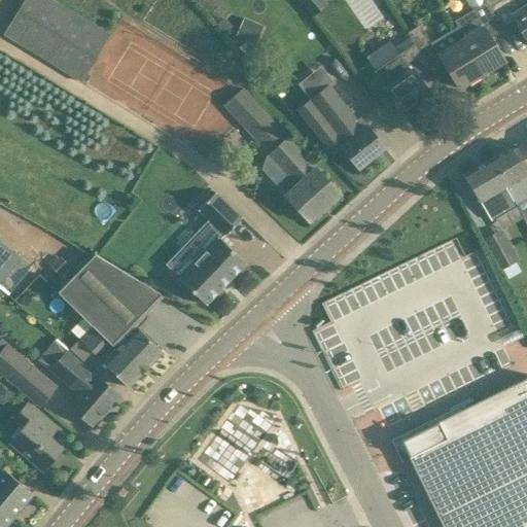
[(111,35),(94,25),(54,0),(24,0),(4,33),(82,81),(111,35)]
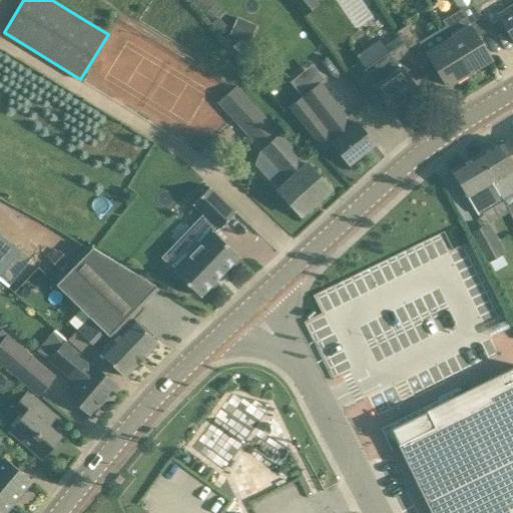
[(315,0),(291,0),(305,16),(319,4),(315,0)]
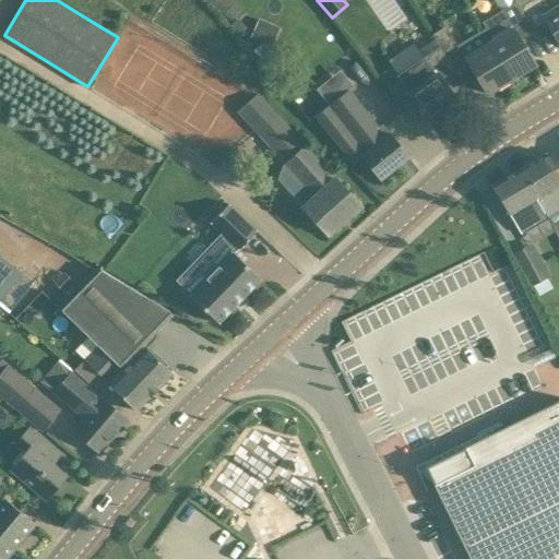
[(535,63),(514,30),(513,31),(508,21),(521,13),(512,0),(492,0),(503,16),(482,30),(511,79),(535,63)]
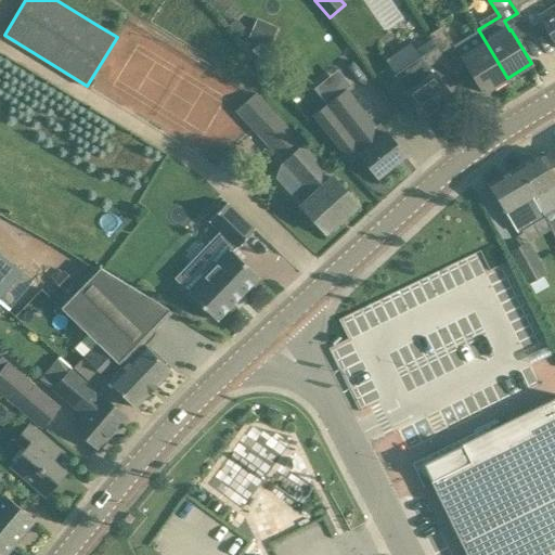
[(554,0),(508,0),(517,13),(518,13),(528,30),(543,22),(554,41),(554,0)]
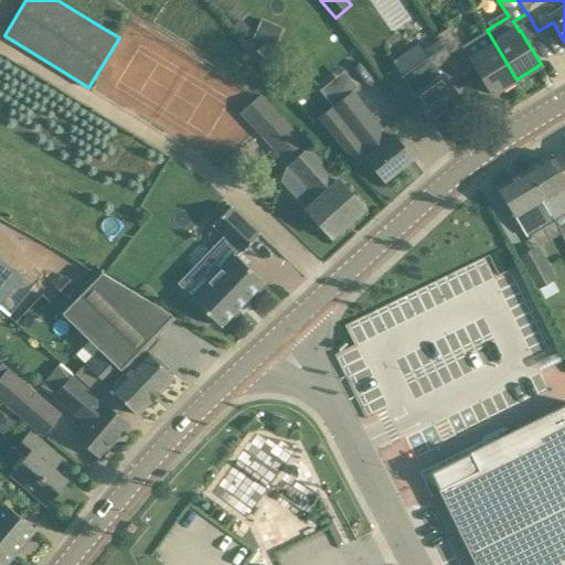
[(266,44),(275,25),(260,20),(253,39),(266,44)]
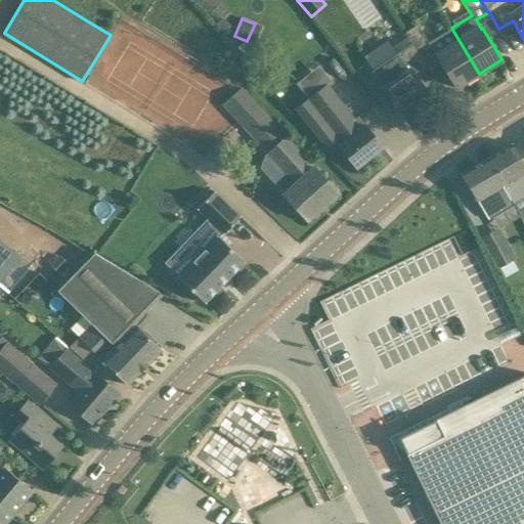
[(455,87),(479,74),(451,28),(428,42),(417,25),(404,32),(411,44),(412,43),(430,73),(442,64),(455,87)]
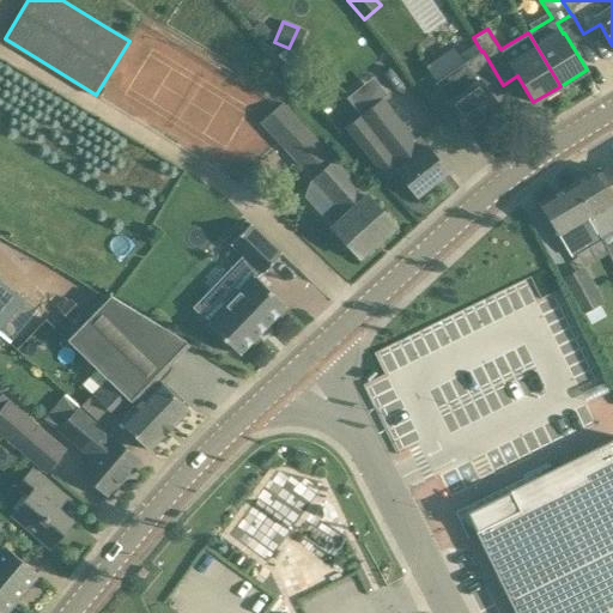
[(483,50),(481,52),(450,71),(435,82),(447,99),(447,101),(468,132),(501,109),(484,86),(497,78),(502,86),(503,85),(483,50)]
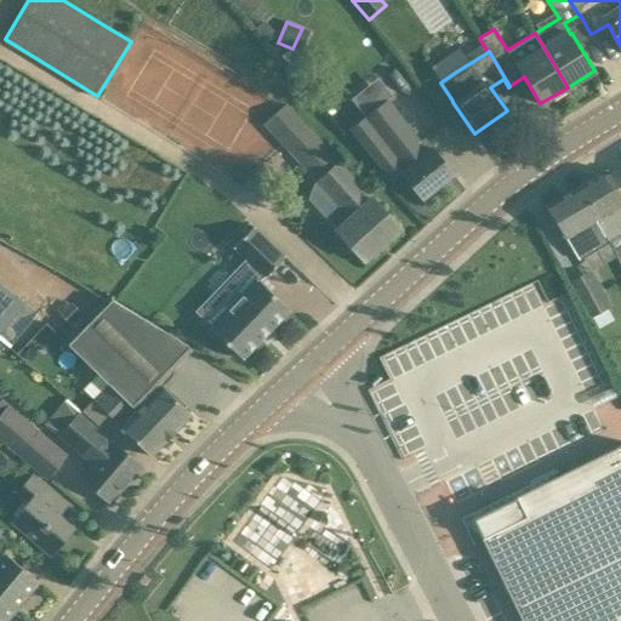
[(454,175),(438,155),(431,147),(427,149),(387,100),(348,130),(391,183),(403,174),(422,199),(454,175)]
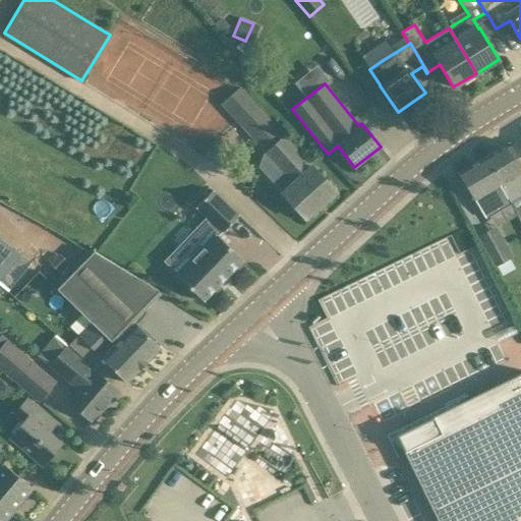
[(222,104),(271,158),(270,159),(265,172),(286,196),(305,219),(336,191),(315,169),(316,168),(291,139),(246,92),(245,93),(240,87),(222,104)]
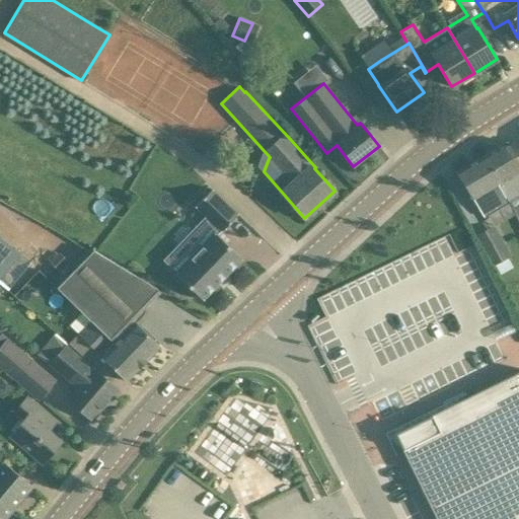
[(499,190),(507,203),(518,224),(518,223),(518,162),(507,142),(505,143),(487,154),(504,187),(499,190)]
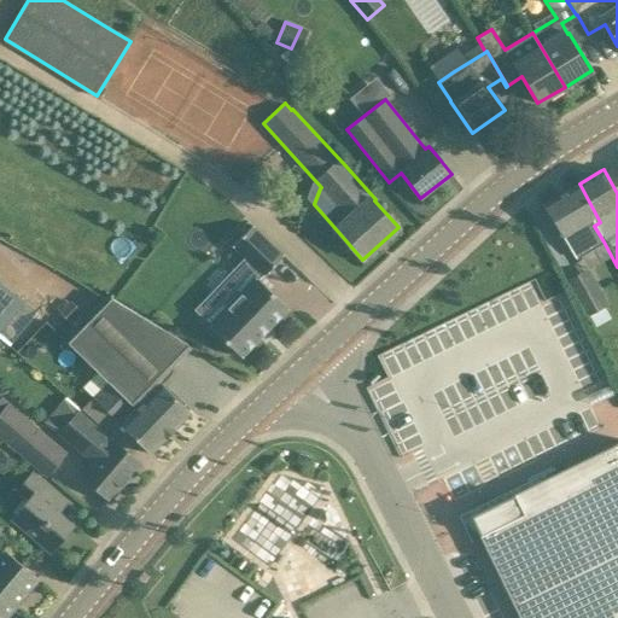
[(576,260),(604,242),(594,226),(600,222),(579,184),(546,204),(544,203),(543,204),(576,260)]
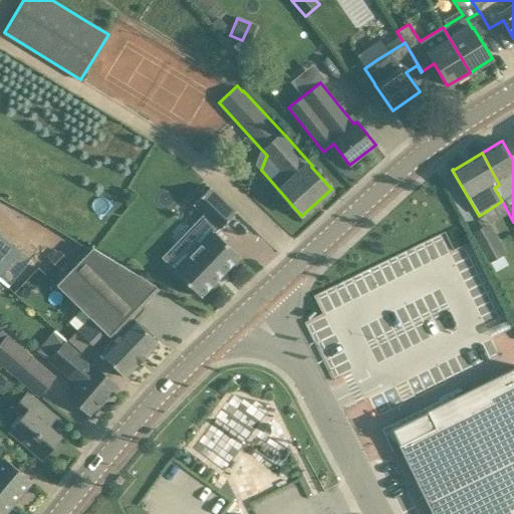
[(237,221),(212,195),(196,211),(221,236),(237,221)]
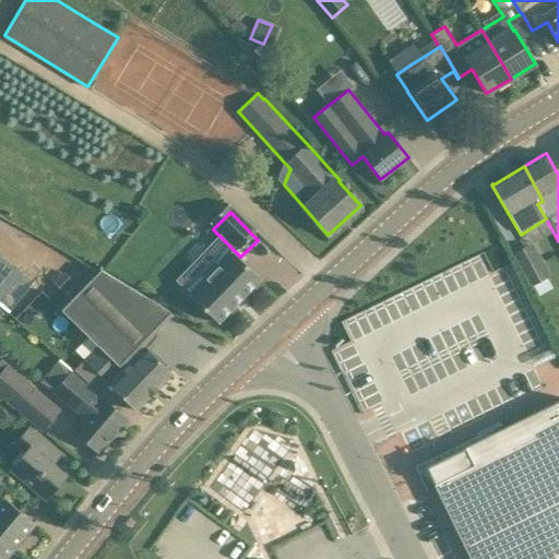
[(510,254),(528,288),(550,276),(531,242),(510,254)]
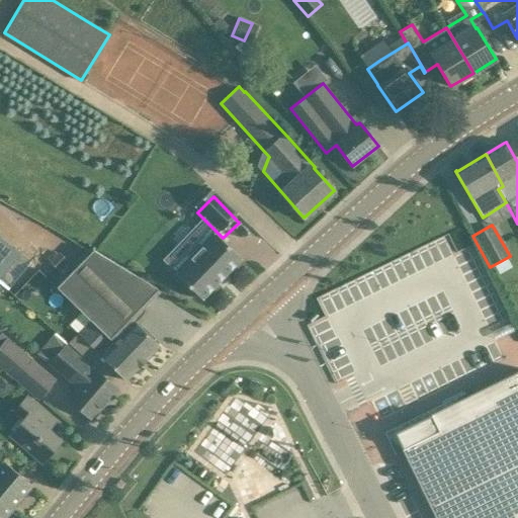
[(176,272),(175,273),(202,299),(203,298),(202,298),(241,259),(242,258),(214,233),(213,234),(214,234),(177,273),(176,272)]
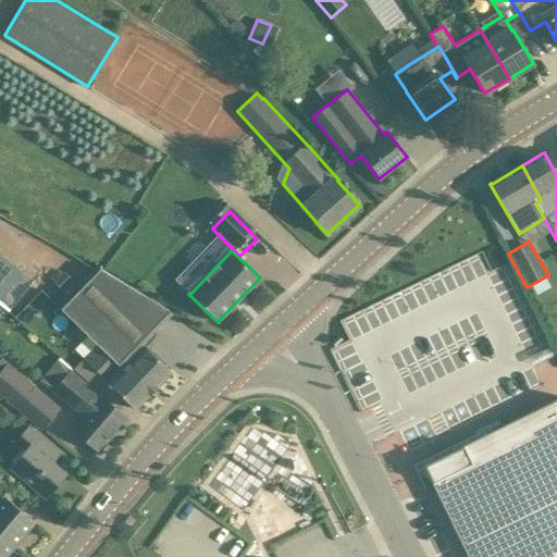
[(33,282),(21,272),(22,272),(0,254),(0,304),(9,311),(33,282)]
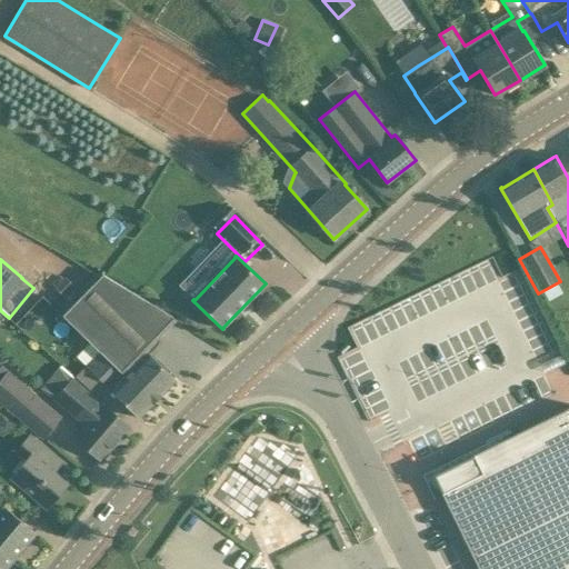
[(62,315),(90,342),(125,376),(132,367),(133,368),(147,353),(146,351),(176,320),(172,317),(102,275),(62,315)]
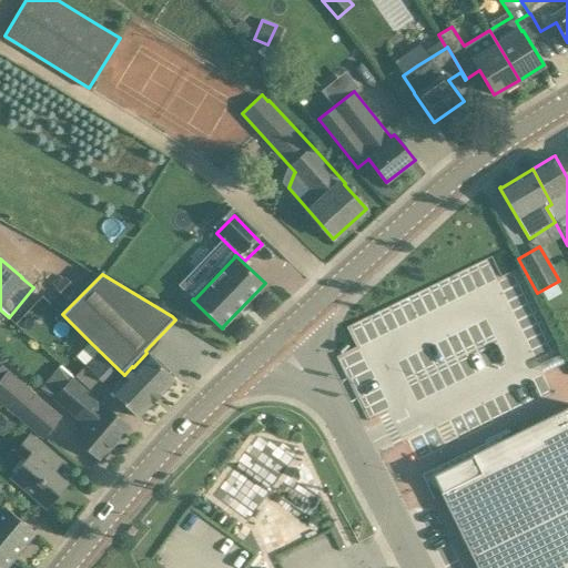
[(71,280),(60,291),(68,300),(79,287),(71,280)]
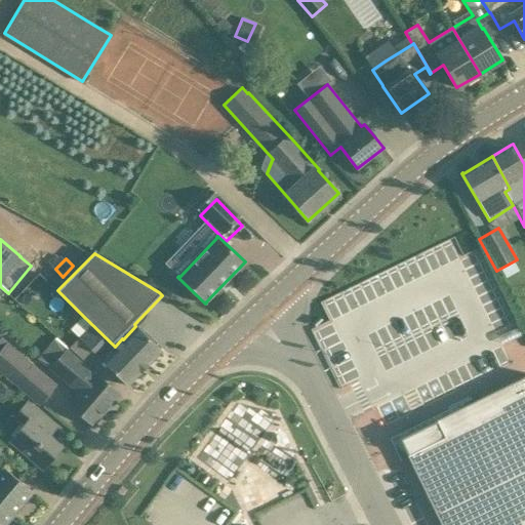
[(103,361),(127,386),(162,350),(136,326),(135,326),(123,339),(122,338),(115,347),(83,316),(71,329),(79,337),(70,347),(84,361),(93,352),(103,361)]
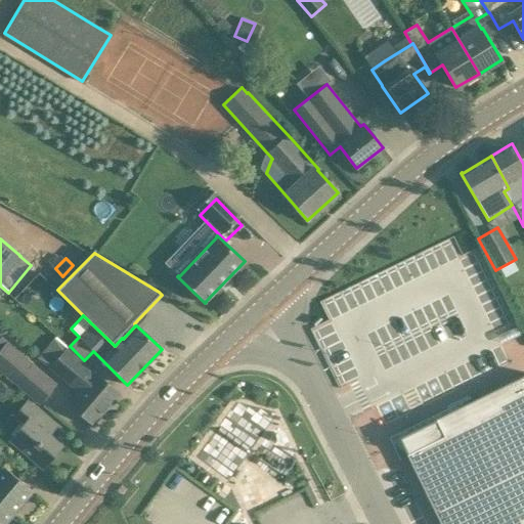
[(93,424),(104,410),(119,393),(54,338),(37,358),(77,392),(68,403),(93,424)]
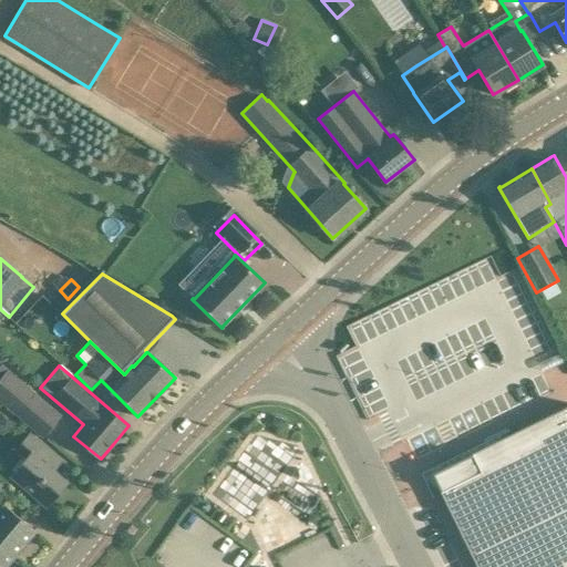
[(8,370),(0,378),(0,401),(42,437),(60,416),(8,370)]
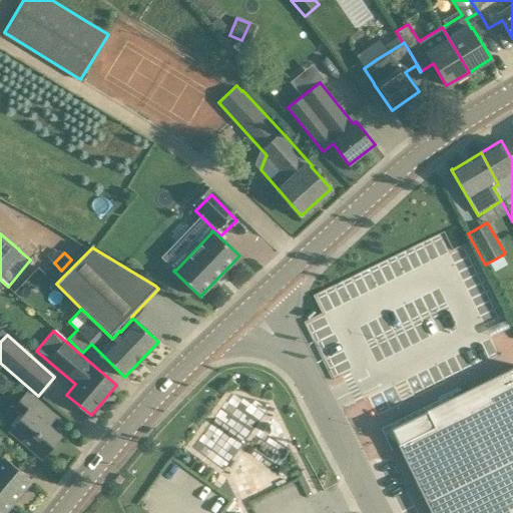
[(512,512),(512,367),(389,428),(431,512),(512,512)]
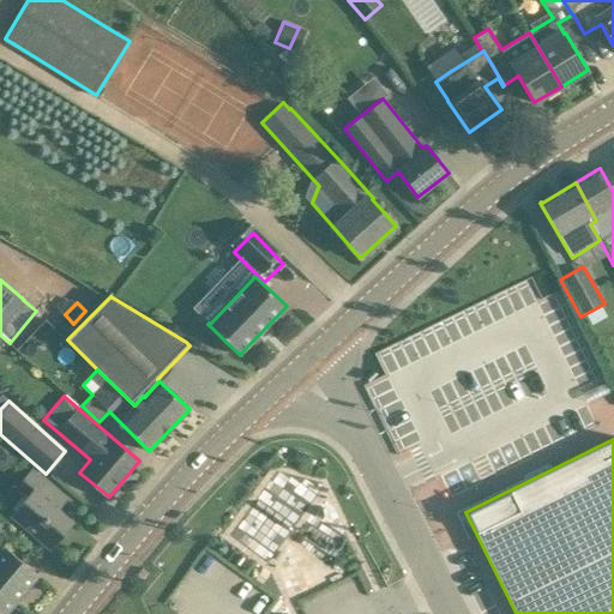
[(32,470),(18,487),(12,486),(0,499),(1,505),(50,547),(72,522),(53,505),(61,495),(65,499),(66,498),(32,470)]
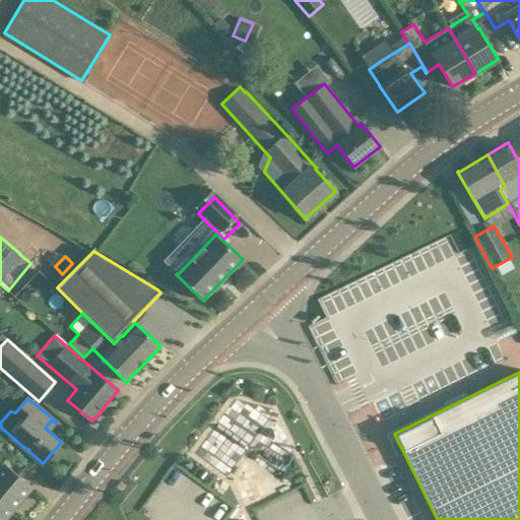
[(0,519),(4,519),(33,486),(3,462),(0,465),(0,519)]
